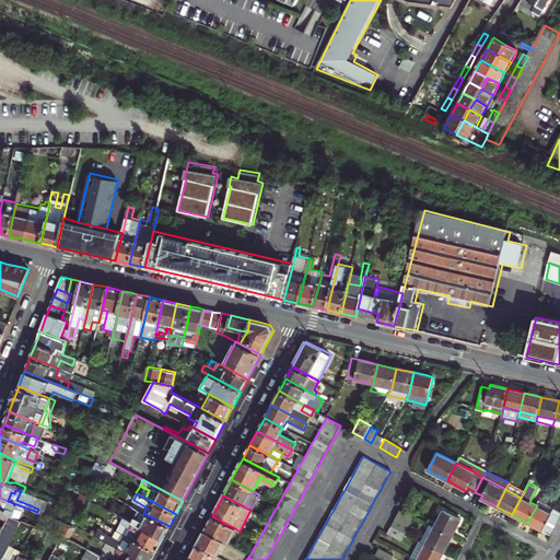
[(0,512),(4,514),(7,510),(14,513),(15,509),(23,512),(25,508),(8,501),(0,498),(0,512)]
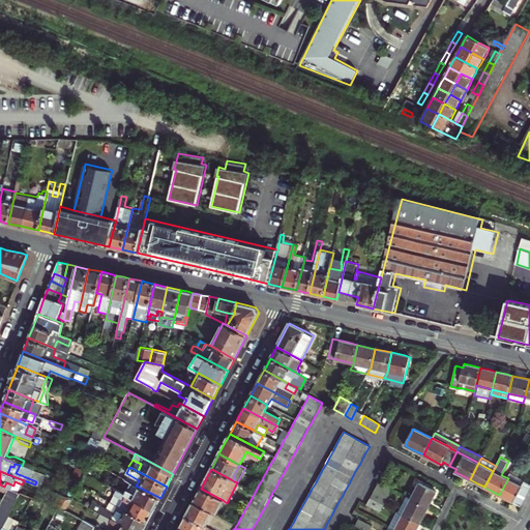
[(127,480),(136,486),(139,480),(126,473),(123,478),(127,480)]
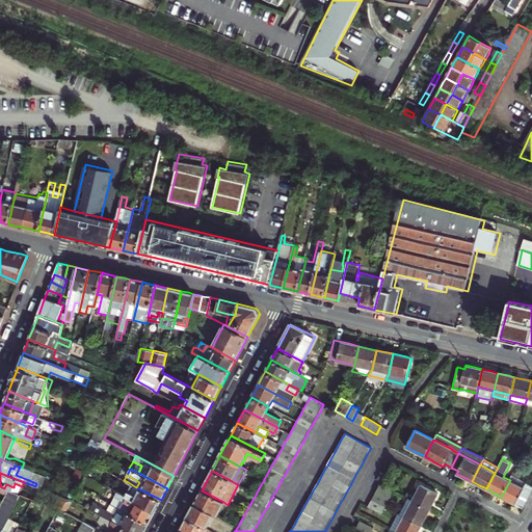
[(524,487),(526,482),(512,476),(510,480),(524,487)]
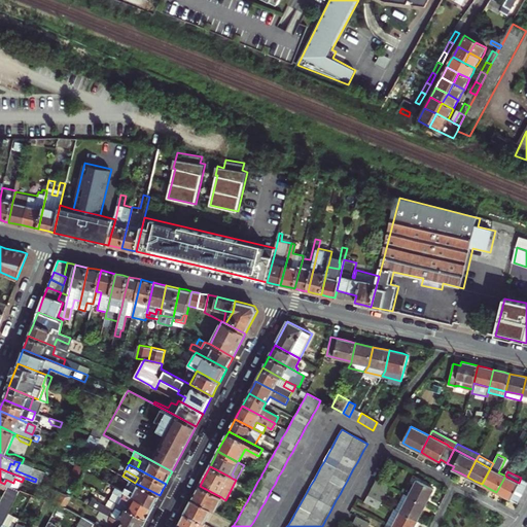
[(519,483),(505,476),(496,492),(505,496),(518,503),(526,485),(526,481),(521,478),(519,483)]
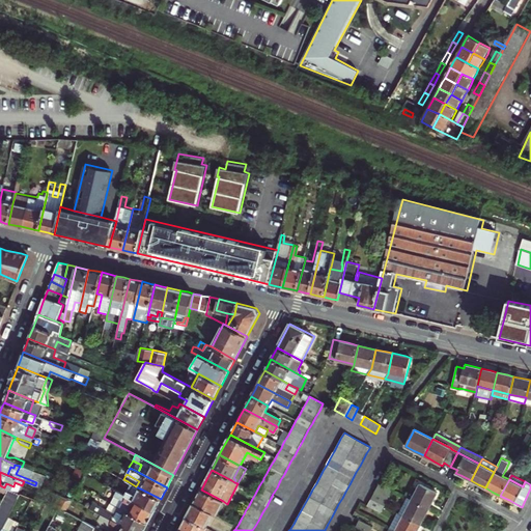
[(159,503),(161,499),(136,486),(128,481),(124,487),(117,483),(116,486),(113,484),(111,487),(116,491),(155,510),(159,503)]
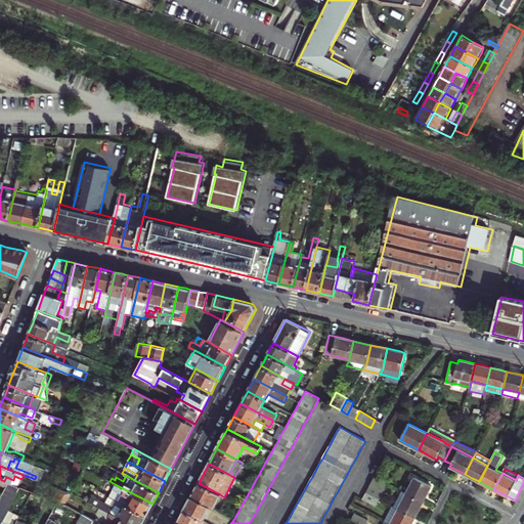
[(375,477),(365,492),(380,499),(388,483),(375,477)]
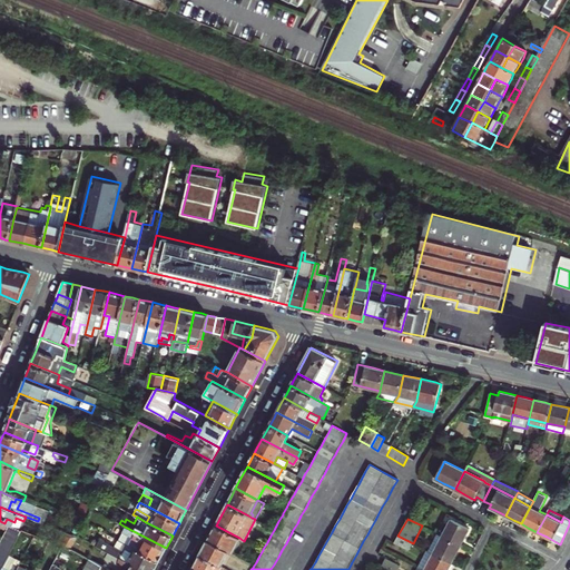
[(470,529),(451,519),(442,537),(461,546),(465,537),(470,529)]
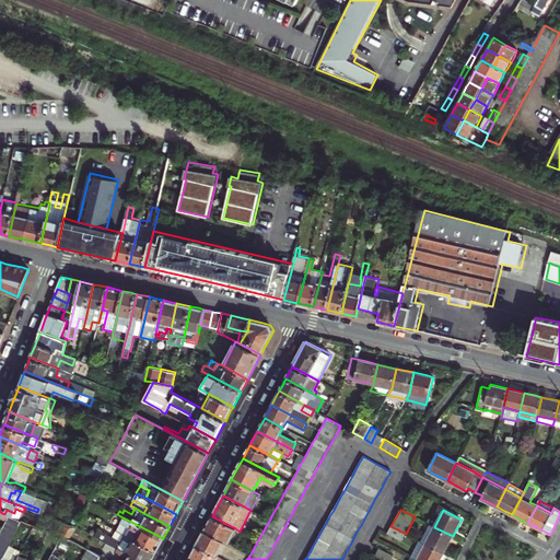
[(0,533),(9,516),(4,514),(0,512),(0,533)]
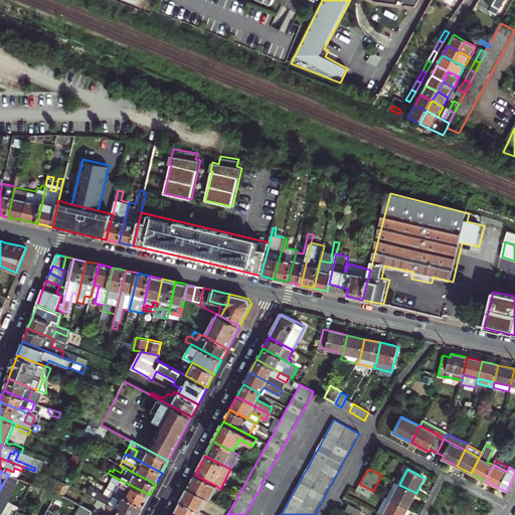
[(0,490),(0,514),(1,514),(8,503),(20,480),(11,476),(8,475),(0,490)]
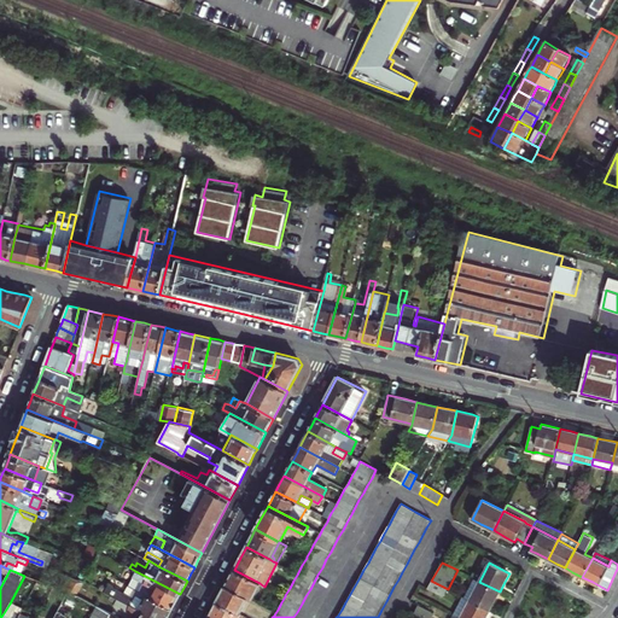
[(260,583),(234,570),(229,577),(226,586),(249,598),(251,600),(260,583)]
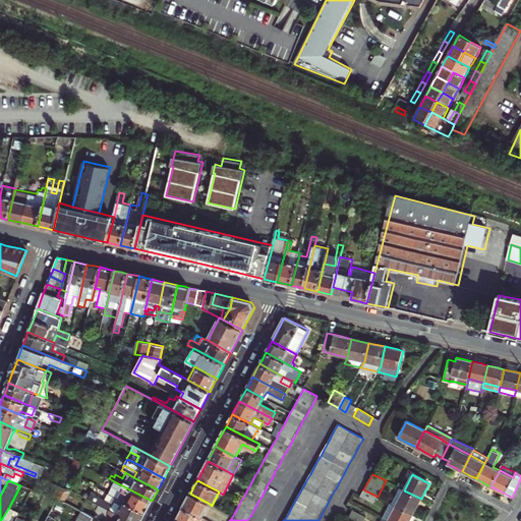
[(121,490),(118,499),(146,513),(149,506),(152,501),(114,481),(112,486),(121,490)]
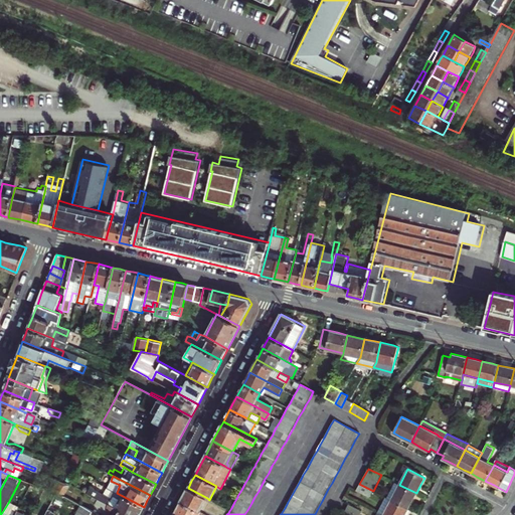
[(120,485),(111,481),(107,488),(115,491),(117,493),(120,485)]
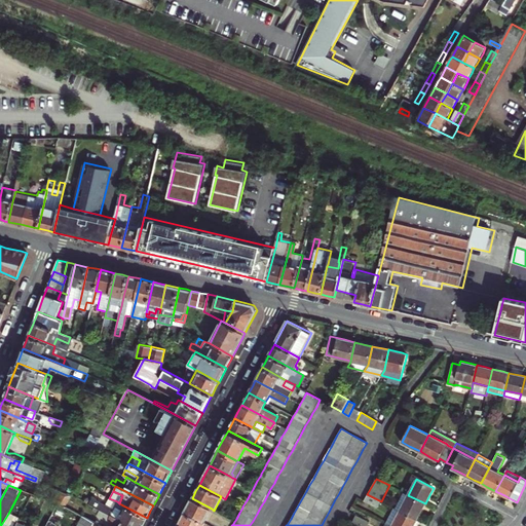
[(400,511),(408,495),(404,492),(396,509),(400,511)]
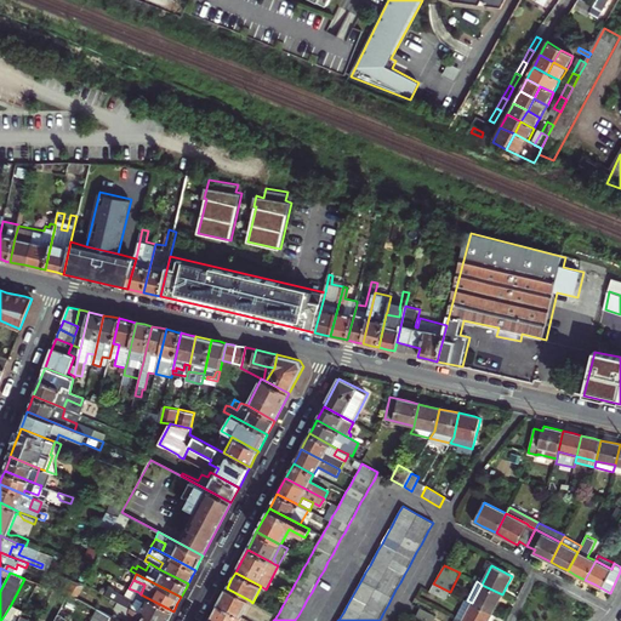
[(83,588),(69,582),(64,594),(69,596),(75,598),(78,599),(83,588)]
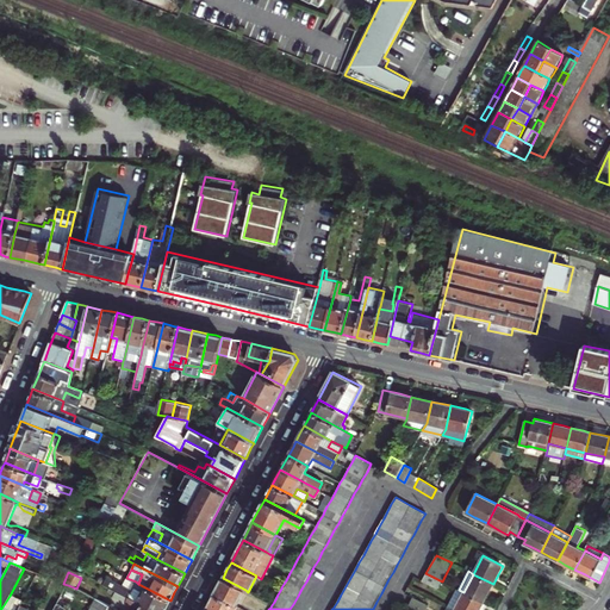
[(425,573),(422,580),(437,589),(442,582),(425,573)]
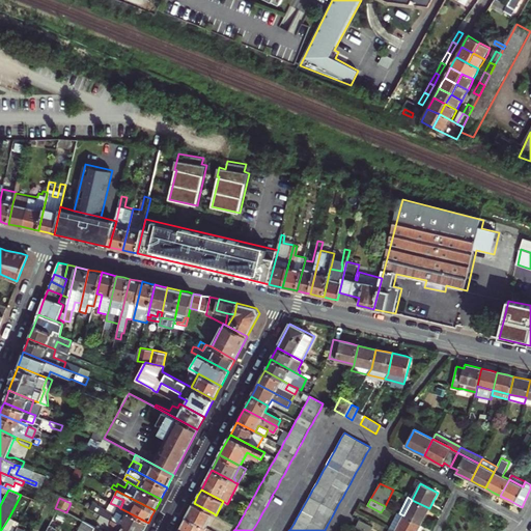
[(424,518),(429,508),(412,500),(403,515),(421,525),(424,518)]
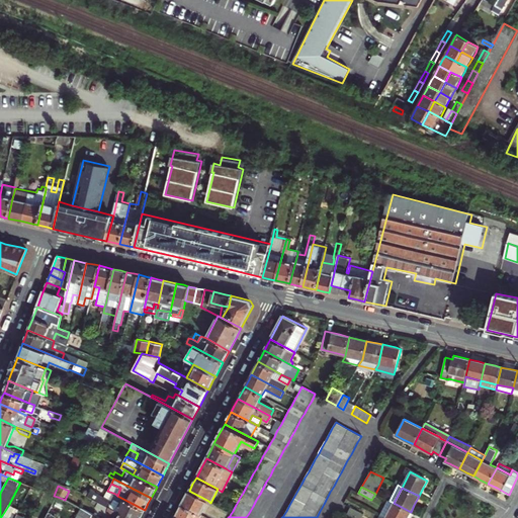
[(102,504),(109,507),(130,517),(140,517),(143,514),(145,510),(117,496),(115,494),(111,501),(91,490),(88,496),(102,504)]
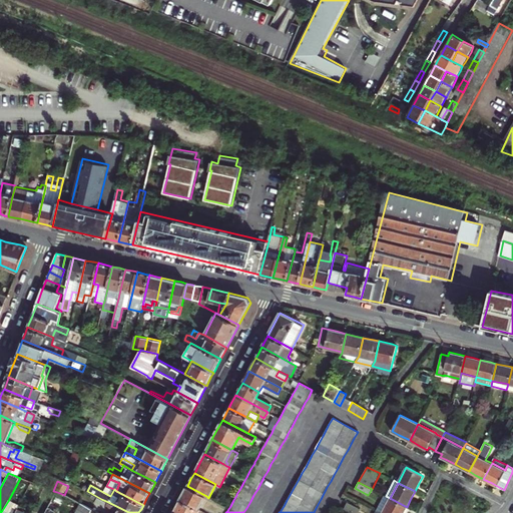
[(206,496),(187,486),(183,493),(179,500),(199,510),(206,496)]
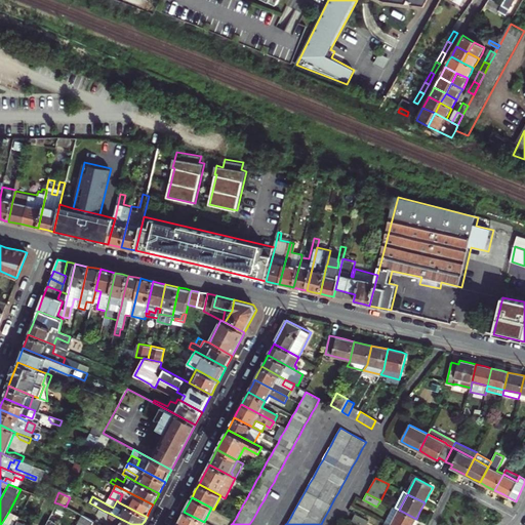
[(54,502),(52,501),(48,508),(54,511),(58,503),(54,502)]
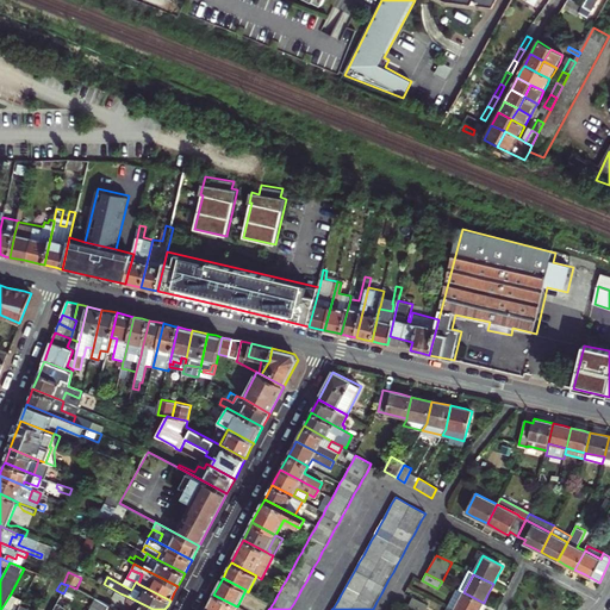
[(62,609),(74,587),(68,585),(63,593),(54,609),(62,609)]
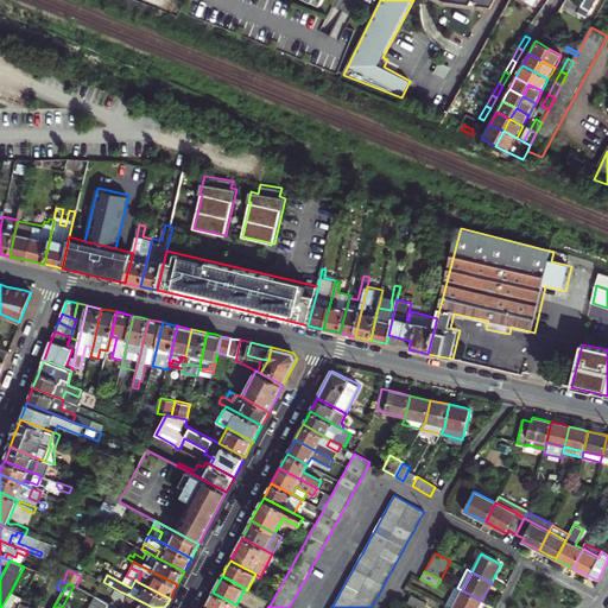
[(455,587),(447,606),(451,607),(453,607),(462,590),(457,588),(455,587)]
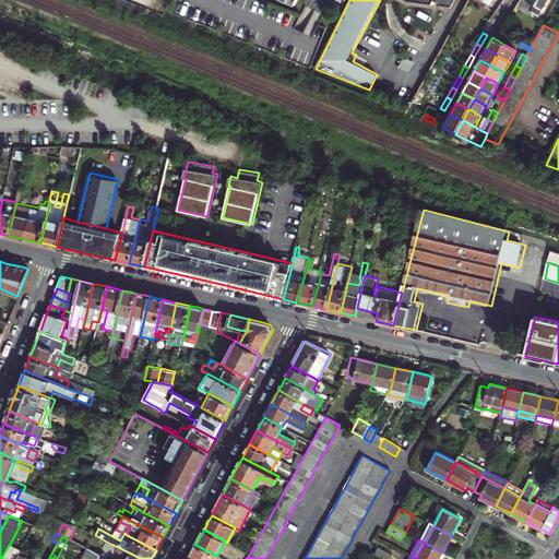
[(439,558),(443,552),(425,543),(416,558),(439,558)]
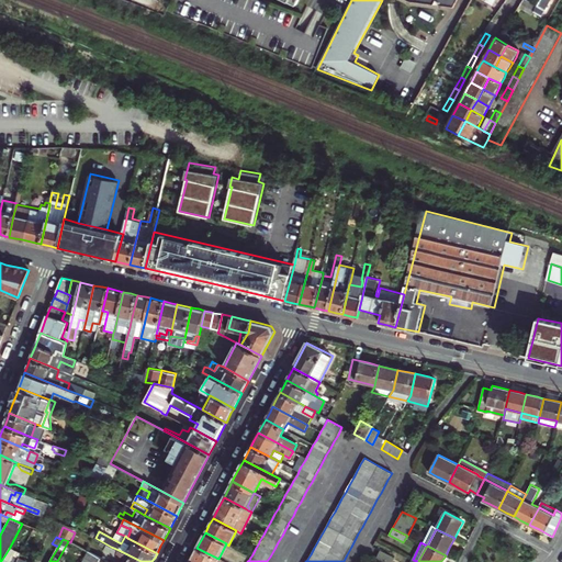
[(108,552),(115,557),(119,550),(111,547),(108,552)]
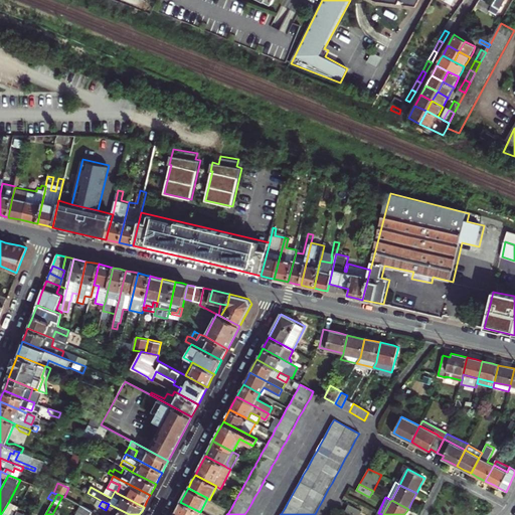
[(200,512),(180,502),(177,509),(173,514),(198,514),(200,512)]
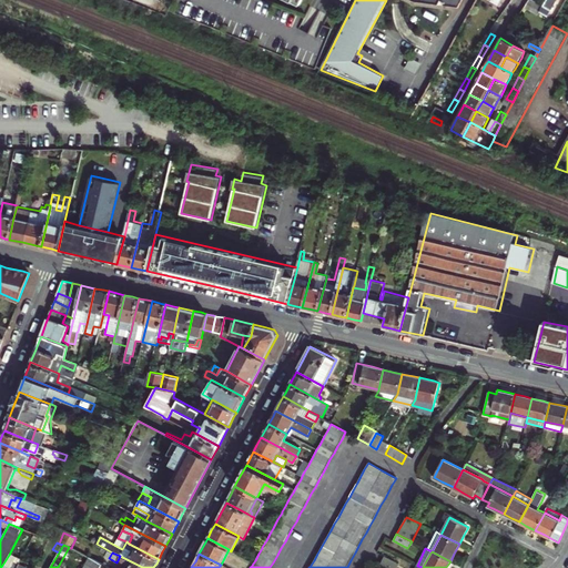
[(11,556),(9,555),(1,567),(10,567),(6,566),(11,556)]
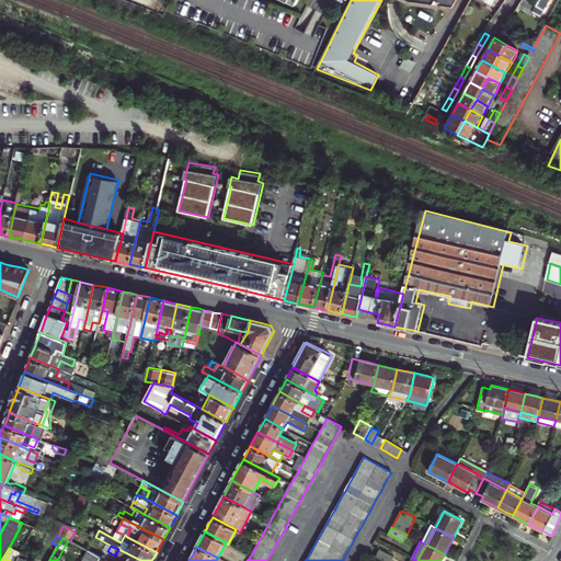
[(140,560),(118,549),(115,556),(125,560),(140,560)]
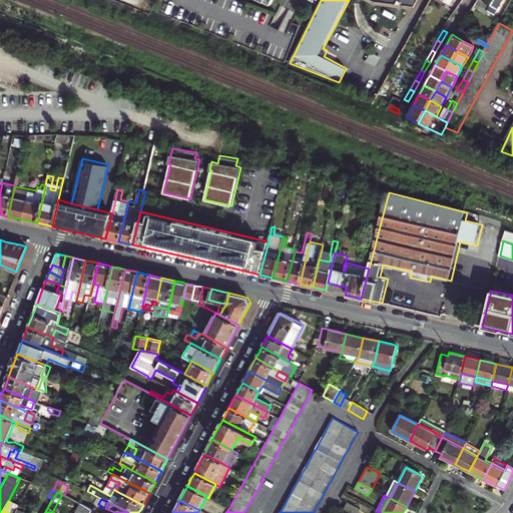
[(358,512),(361,509),(347,502),(342,512),(344,512),(358,512)]
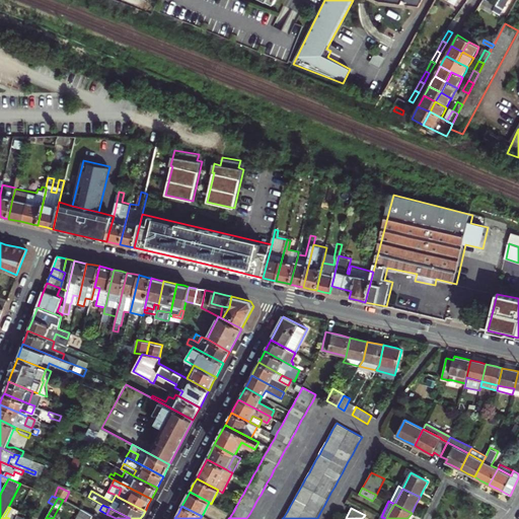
[(90,518),(93,515),(82,509),(76,518),(90,518)]
